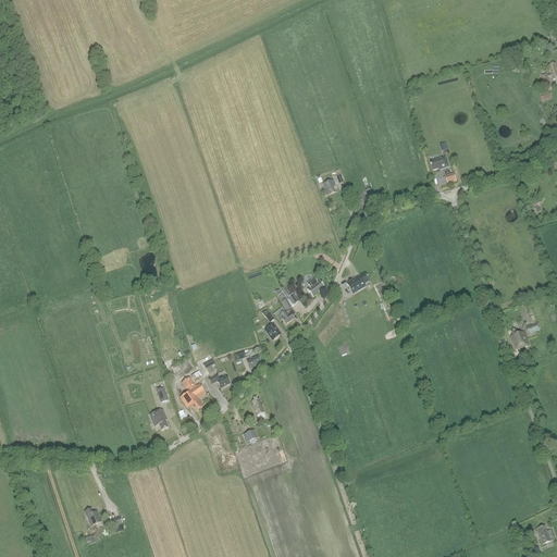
[(552,89),(547,77),(552,76),(553,79),(556,78),(556,67),(556,69),(555,63),(548,65),(551,74),(547,75),(546,74),(541,75),(546,90),(552,89)]
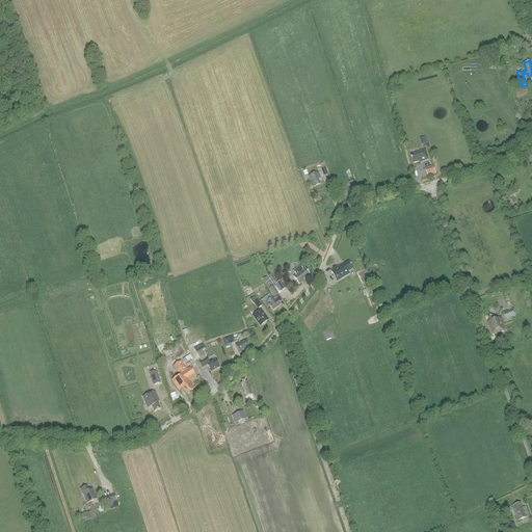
[(516,98),(526,95),(524,87),(514,90),(516,98)]
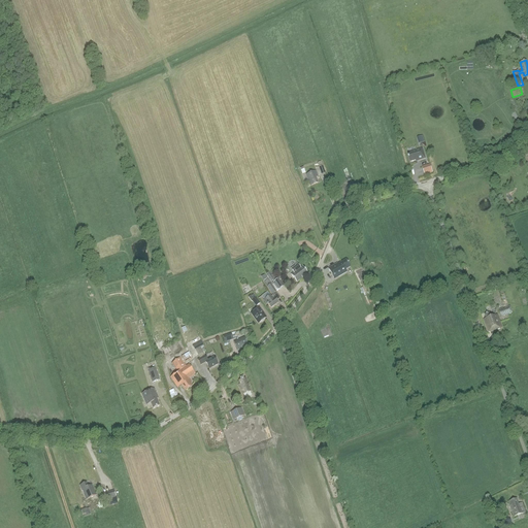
[(423,149),(411,152),(413,153),(407,154),(410,163),(416,161),(416,162),(426,159),(423,149)]
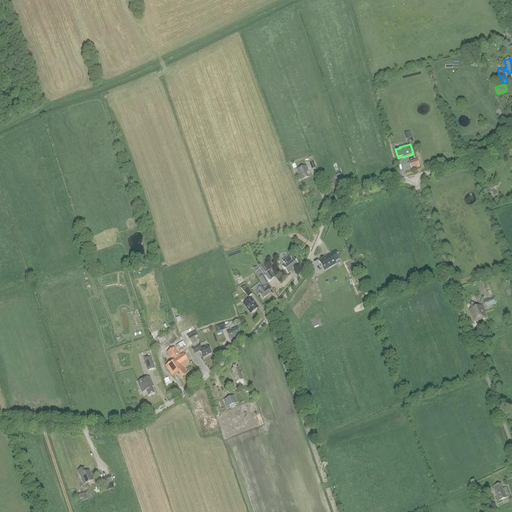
[(412,169),(420,167),(417,160),(410,162),(412,169)]
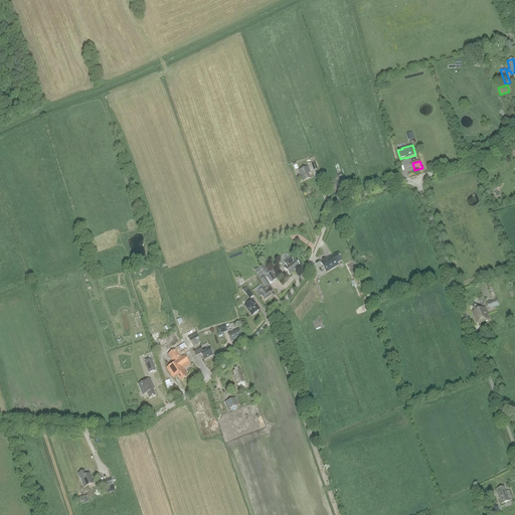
[(309,173),(311,173),(308,167),(299,170),(300,174),(301,174),(303,181),(310,178),(309,173)]
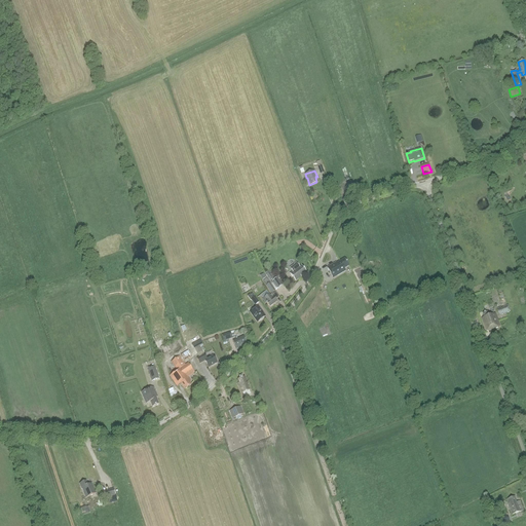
[(328,267),(333,277),(345,270),(344,268),(349,266),(345,258),(337,263),(337,262),(328,267)]
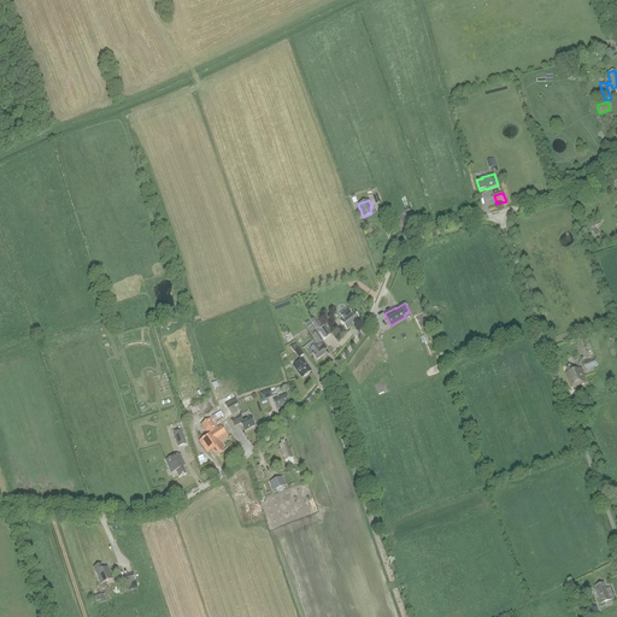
[(352,313),(348,309),(346,310),(346,311),(340,316),(342,319),(341,321),(347,329),(353,324),(352,323),(359,318),(353,311),(352,313)]
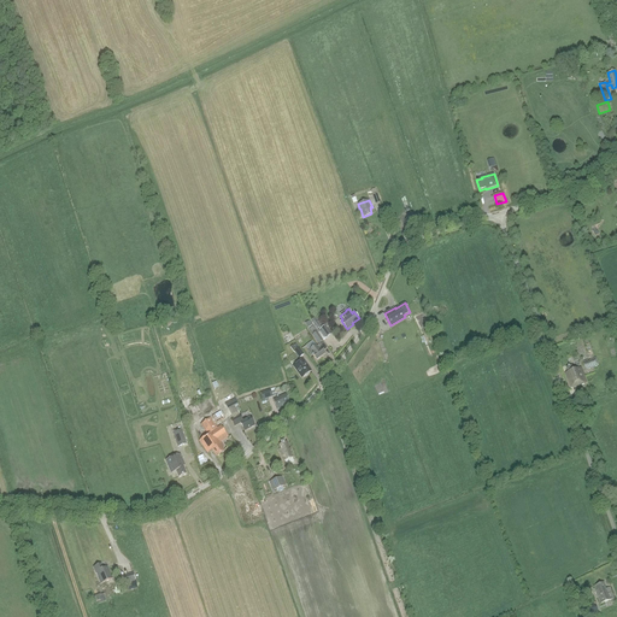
[(327,339),(333,334),(327,325),(319,330),(327,339)]
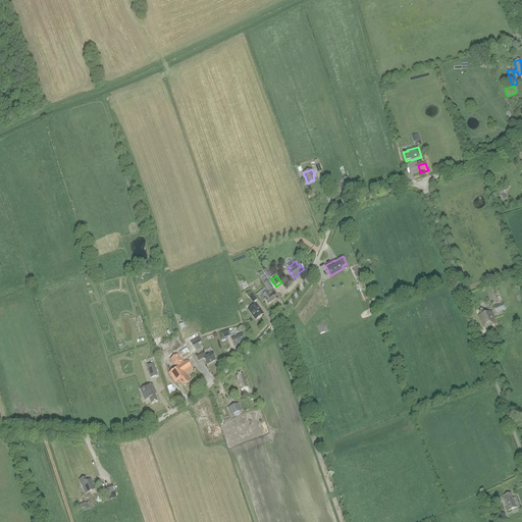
[(268,280),(264,283),(270,292),(273,289),(268,280)]
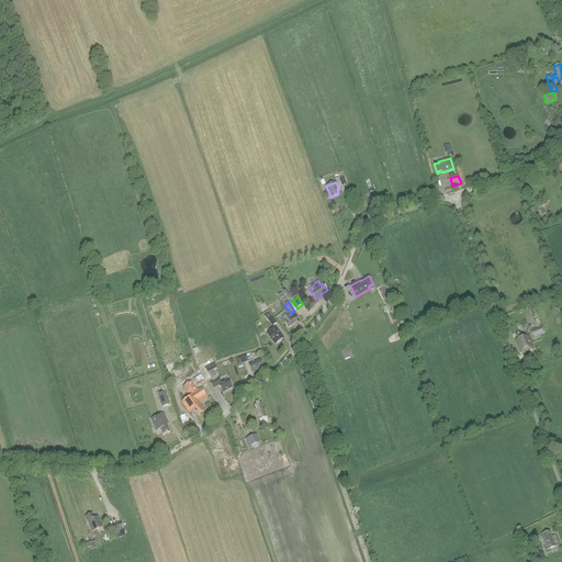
[(296,323),(293,317),(291,315),(289,316),(288,315),(281,321),(284,324),(285,324),(289,328),(296,323)]
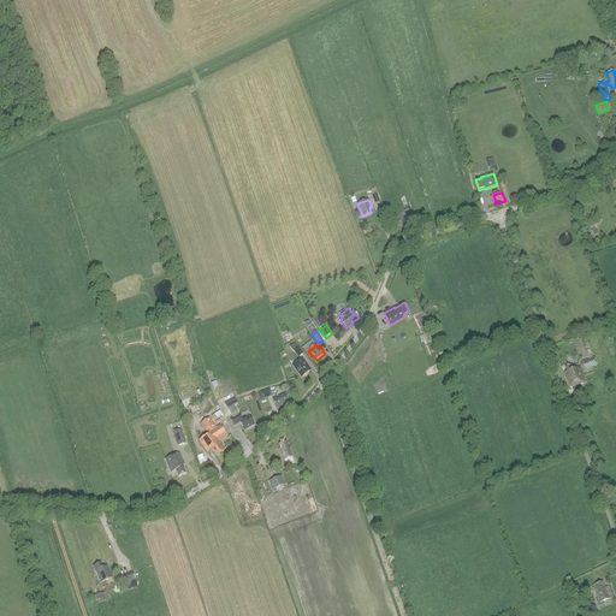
[(598,366),(596,357),(590,359),(590,360),(587,361),(587,360),(582,362),(586,369),(598,366)]
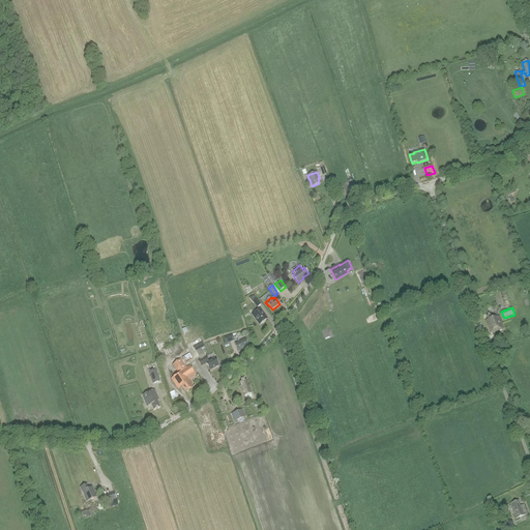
[(267,320),(263,315),(264,314),(261,308),(253,315),(260,325),(262,323),(263,323),(265,322),(265,321),(267,320)]
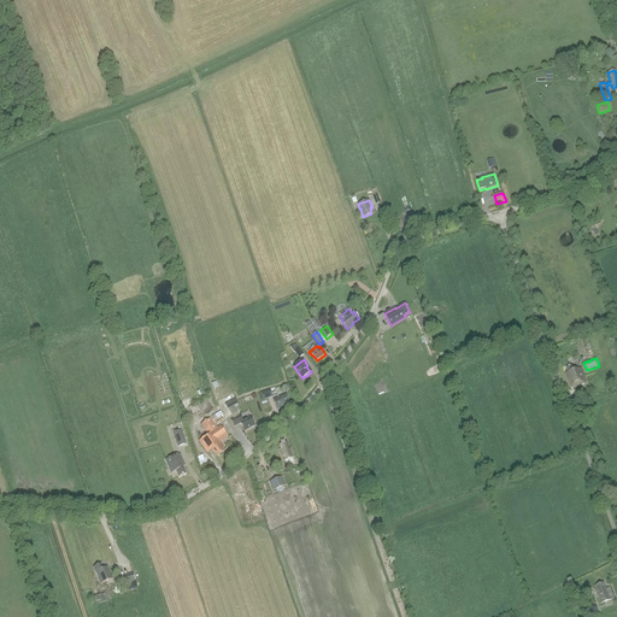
[(571,388),(587,383),(581,368),(575,370),(574,365),(566,368),(569,372),(565,374),(571,388)]
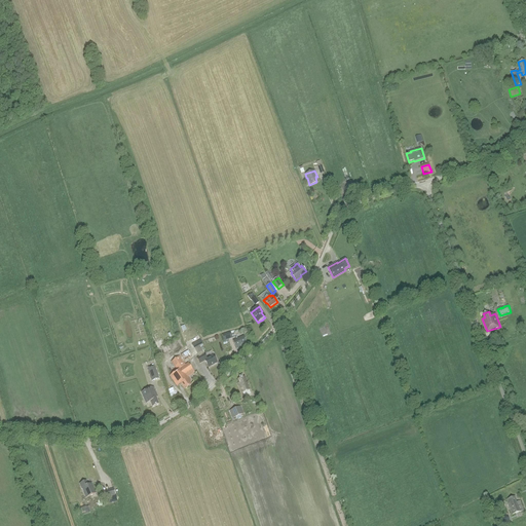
[(235,332),(234,331),(222,335),(224,341),(235,337),(234,334),(233,332),(235,332)]
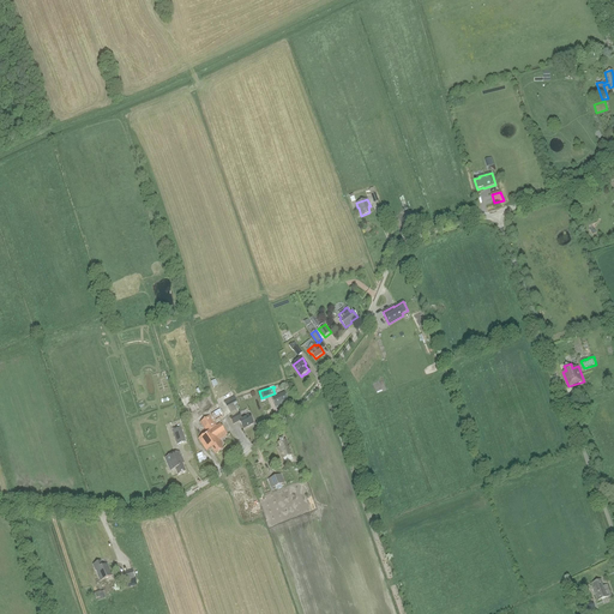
[(282,402),(288,398),(284,392),(271,397),(276,407),(283,404),(282,402)]
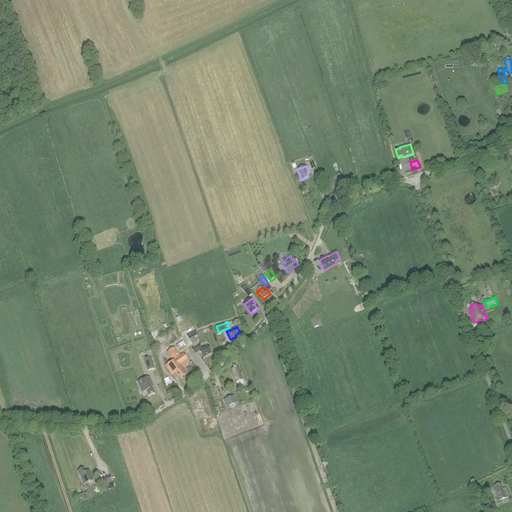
[(195,331),(187,336),(189,340),(190,340),(194,337),(198,335),(195,331)]
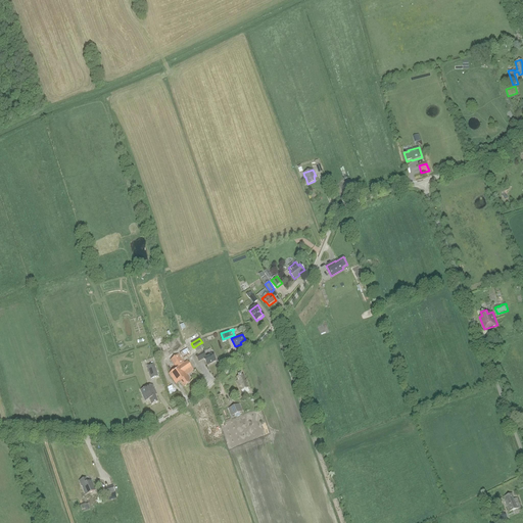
[(170,348),(167,342),(160,345),(163,351),(168,349),(170,348)]
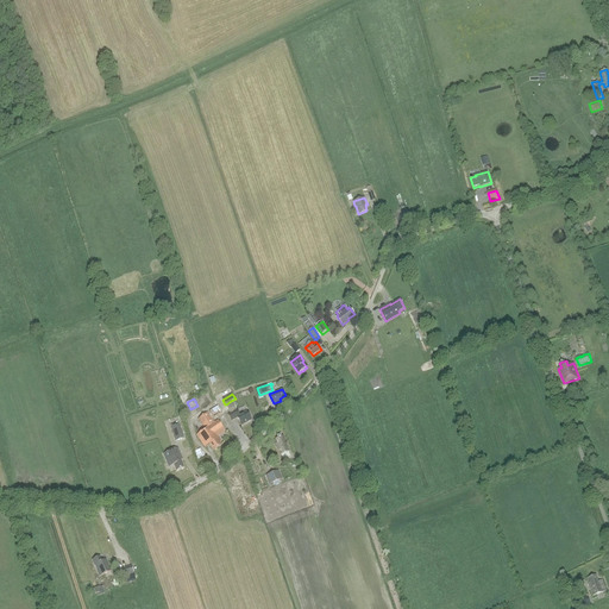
[(237,410),(236,409),(231,401),(226,405),(231,414),(228,415),(231,421),(237,418),(238,420),(242,426),(251,420),(246,412),(239,416),(237,410)]
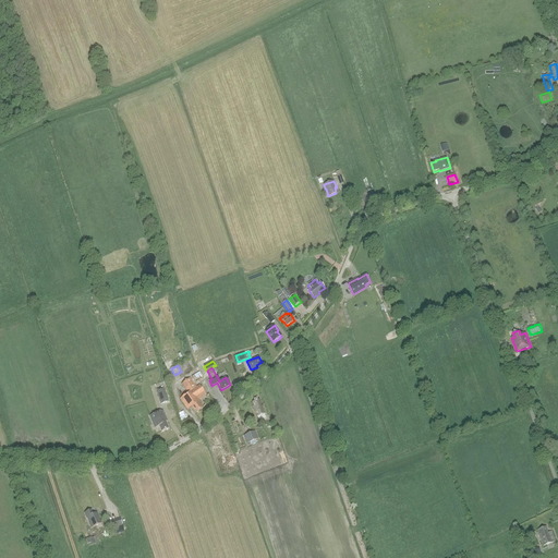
[(192,377),(195,383),(203,377),(201,373),(199,372),(192,377)]
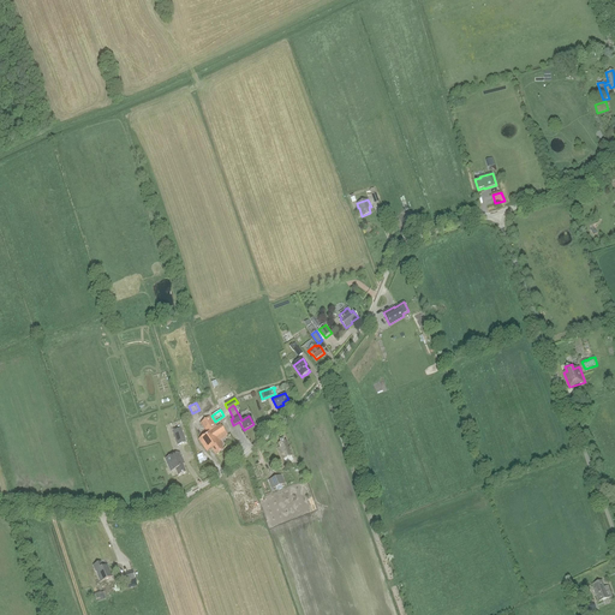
[(199,424),(207,434),(198,440),(207,452),(212,449),(215,455),(224,449),(221,446),(222,445),(220,441),(228,436),(220,424),(216,428),(209,417),(199,424)]
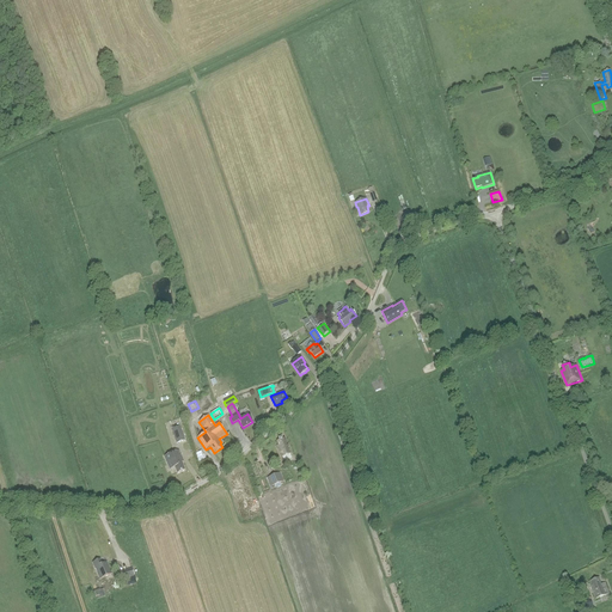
[(172,428),(176,439),(184,436),(181,424),(172,428)]
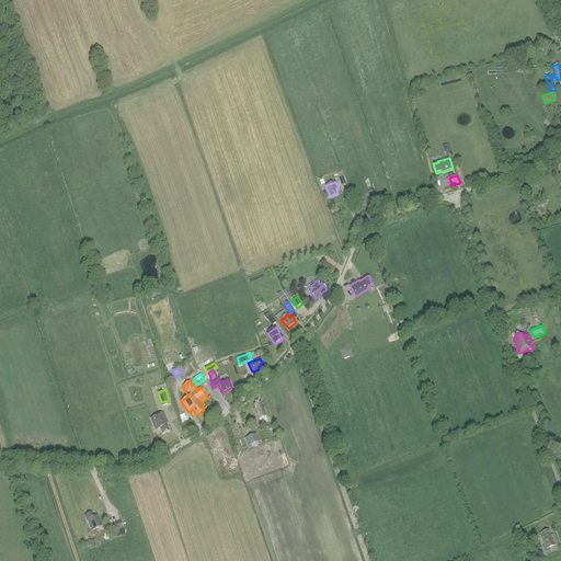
[(258,420),(267,416),(264,408),(262,408),(261,402),(253,404),(255,408),(254,409),(258,420)]
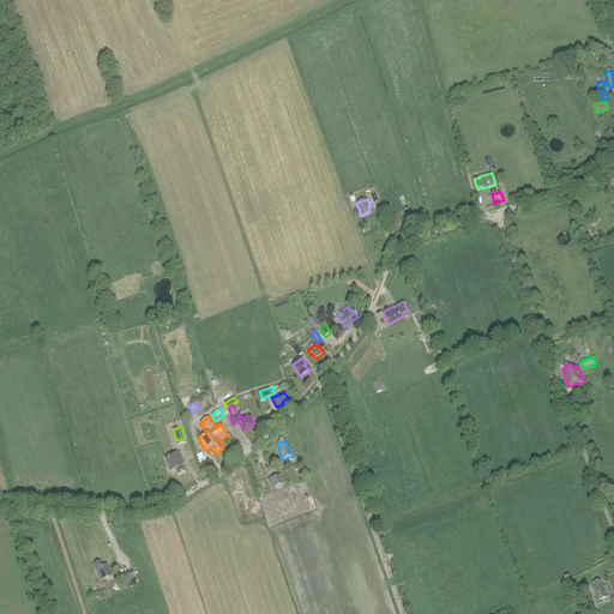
[(182,464),(185,463),(182,458),(181,457),(180,451),(164,458),(170,471),(175,469),(178,475),(186,471),(184,468),(182,464)]
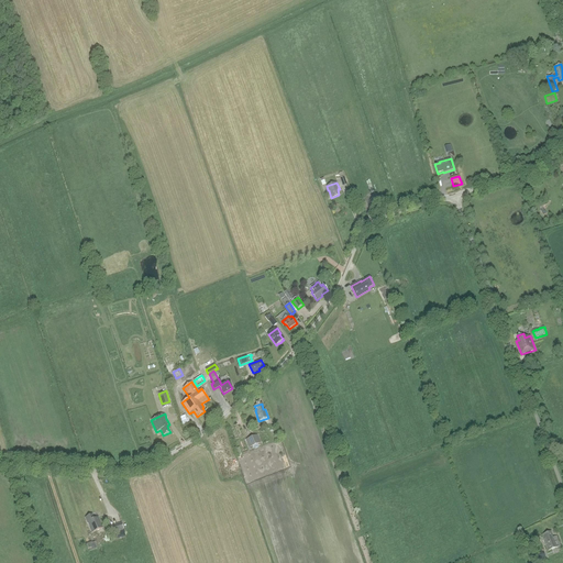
[(185,415),(179,417),(183,424),(190,422),(189,419),(185,415)]
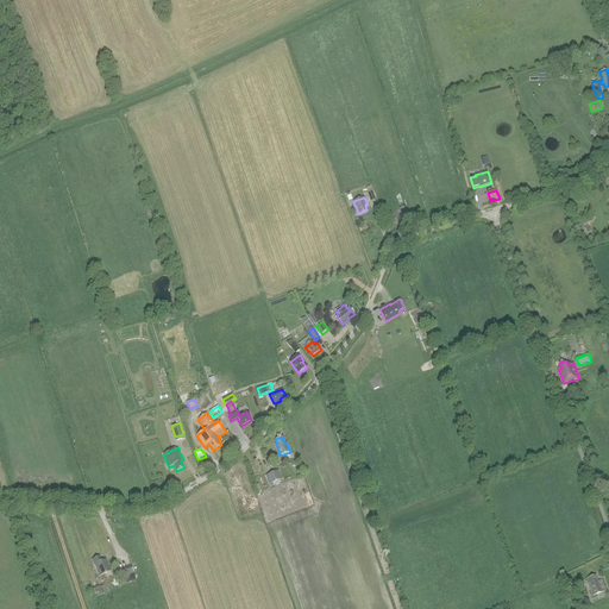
[(269,484),(282,478),(278,470),(265,476),(269,484)]
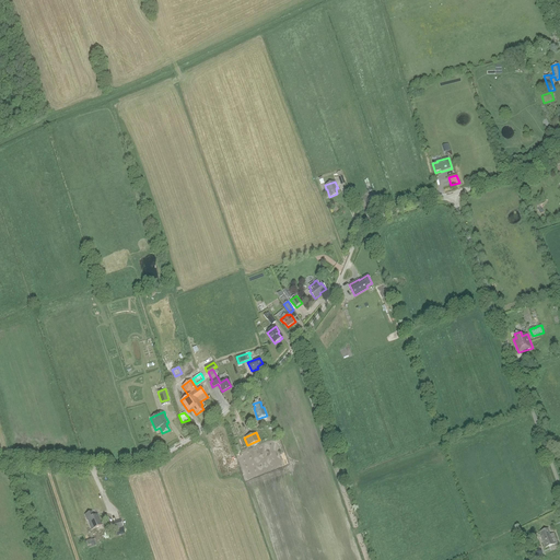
[(91,529),(102,524),(97,513),(93,515),(91,511),(84,514),(91,529)]
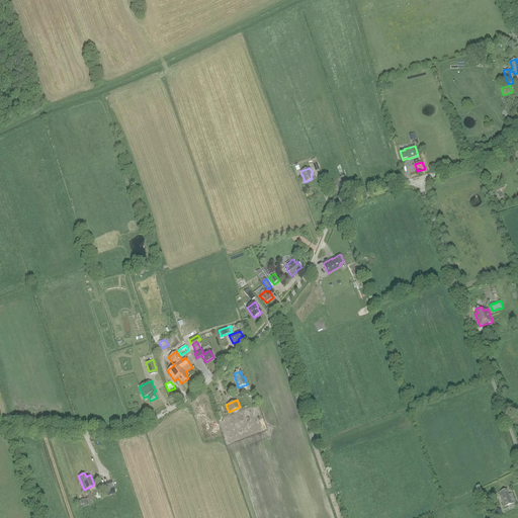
[(504,507),(516,503),(512,494),(509,495),(507,490),(499,492),(501,498),(501,499),(504,507)]
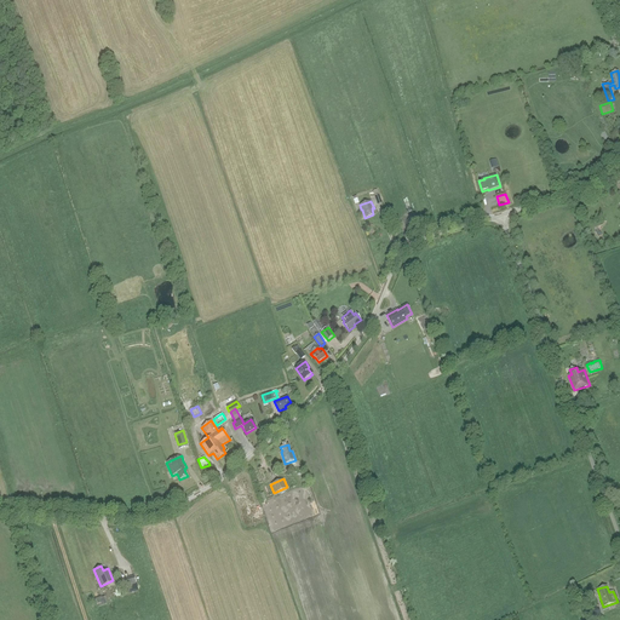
[(102,598),(102,596),(96,598),(97,603),(98,607),(107,604),(105,601),(104,597),(102,598)]
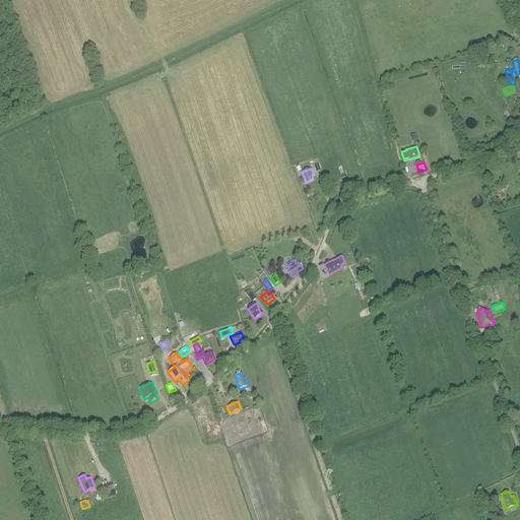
[(504,516),(502,509),(492,513),(494,519),(504,516)]
